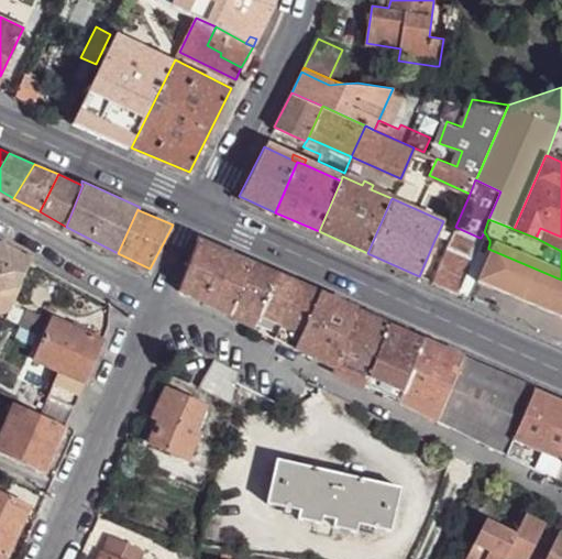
[(480,238),(455,227),(447,245),(430,282),(445,288),(455,293),(480,238)]
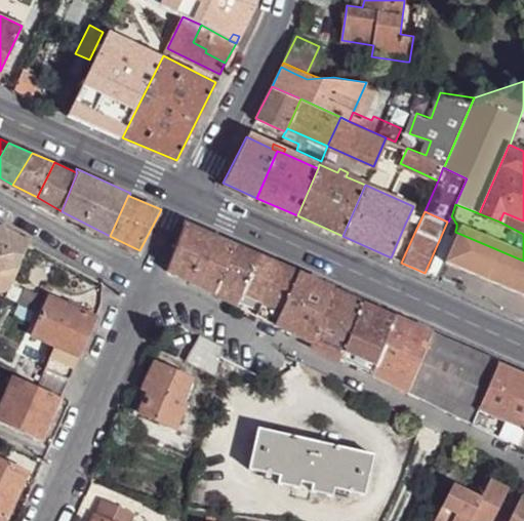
[(499,222),(523,234),(523,221),(504,212),(499,222)]
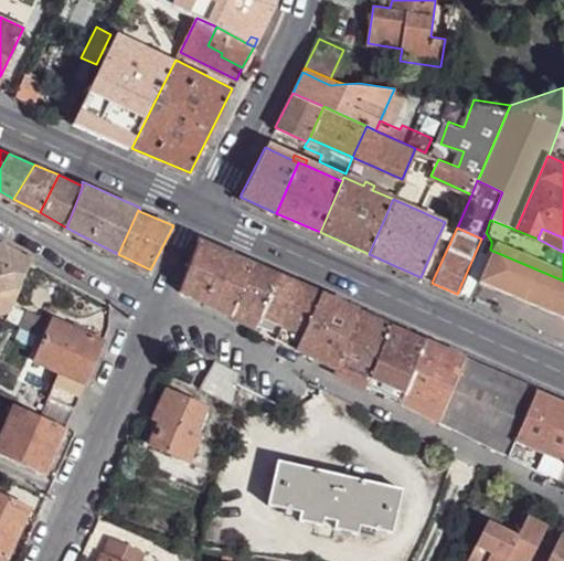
[(481,239),(457,294),(467,298),(475,281),(490,250),(490,247),(491,245),(491,241),(490,240),(488,235),(486,233),(482,239),(481,239)]
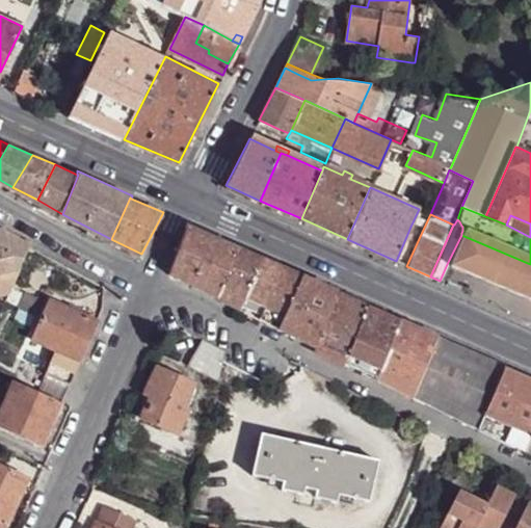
[(240,246),(188,222),(168,271),(190,283),(217,295),(240,246)]
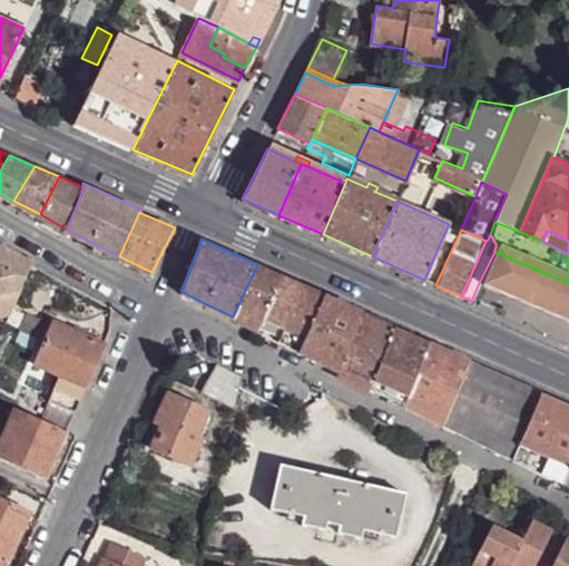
[(0,289),(17,285),(29,256),(1,242),(0,242),(0,289)]
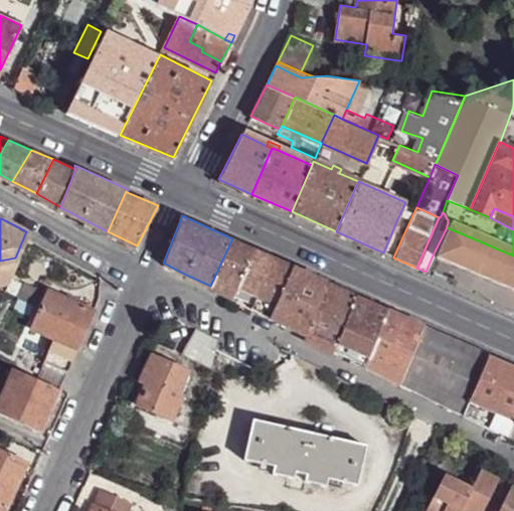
[(383,252),(393,258),(408,224),(397,219),(383,252)]
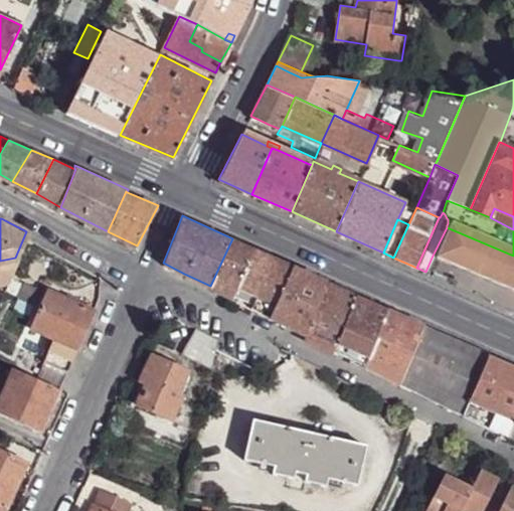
[(513,256),(447,227),(433,256),(513,291),(513,256)]
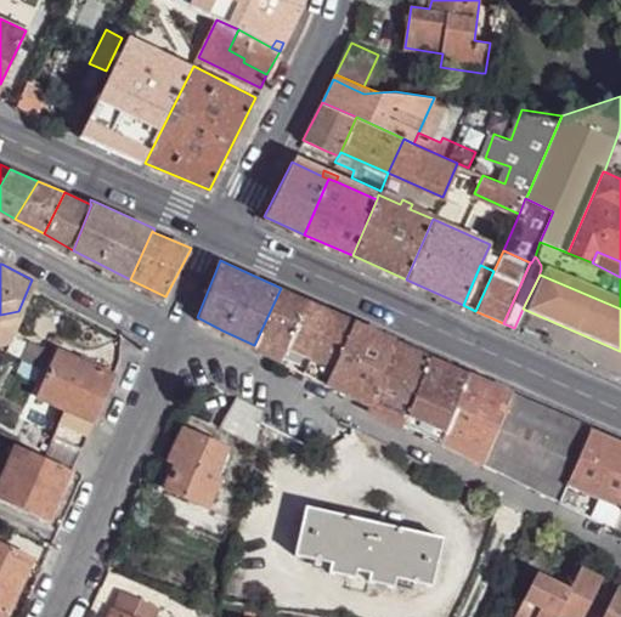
[(281,288),(254,345),(276,357),(280,358),(306,300),(281,288)]
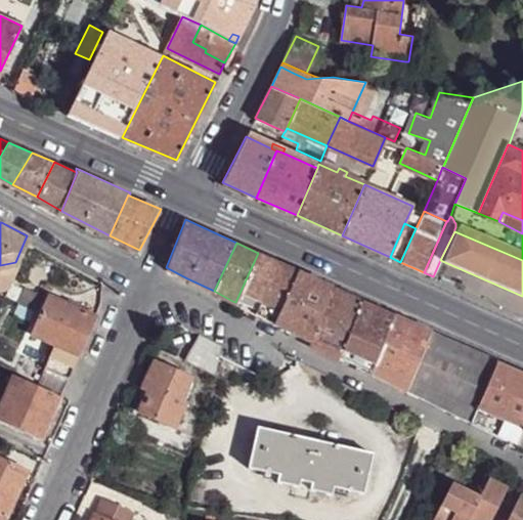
[(235,302),(256,312),(278,262),(258,253),(235,302)]
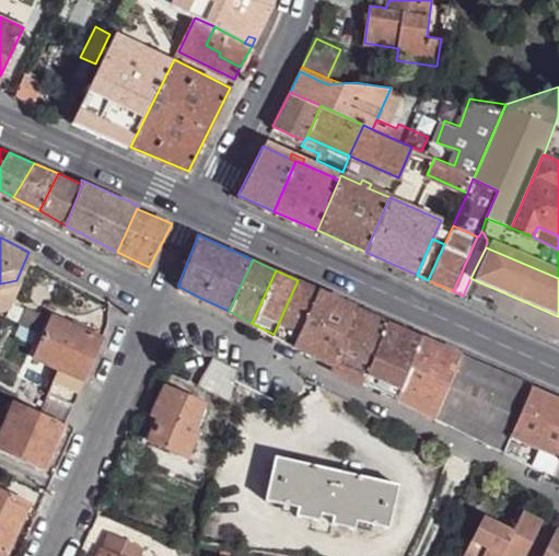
[(0,310),(9,308),(16,280),(0,284),(0,310)]
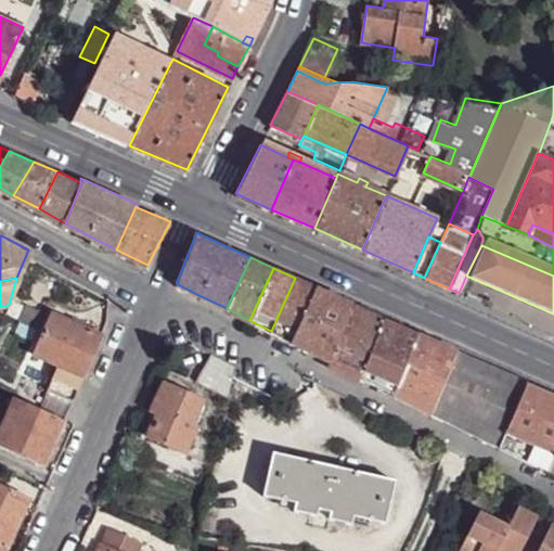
[(271,331),(293,342),(319,286),(295,278),(271,331)]
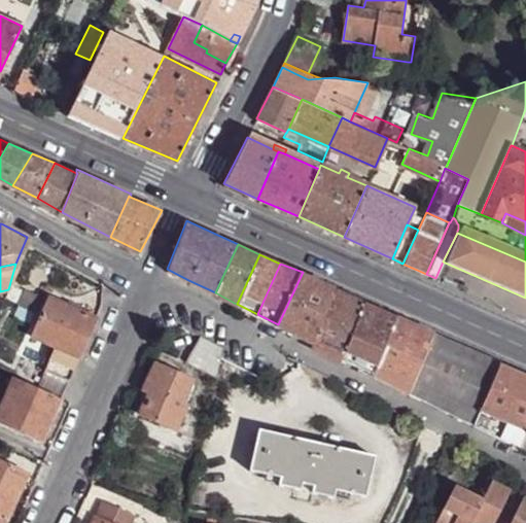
[(278,324),(314,342),(335,286),(303,272),(278,324)]
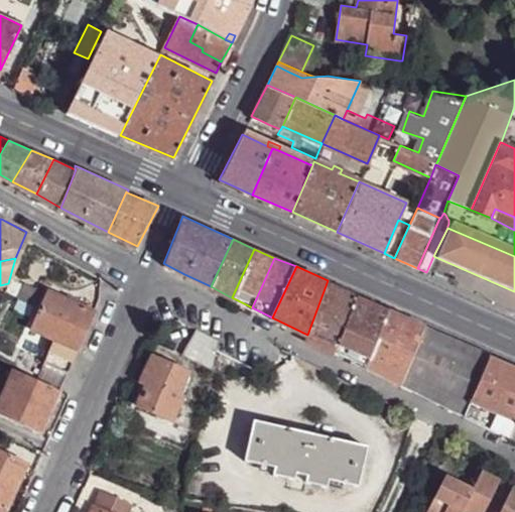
[(42,285),(26,278),(19,292),(36,299),(42,285)]
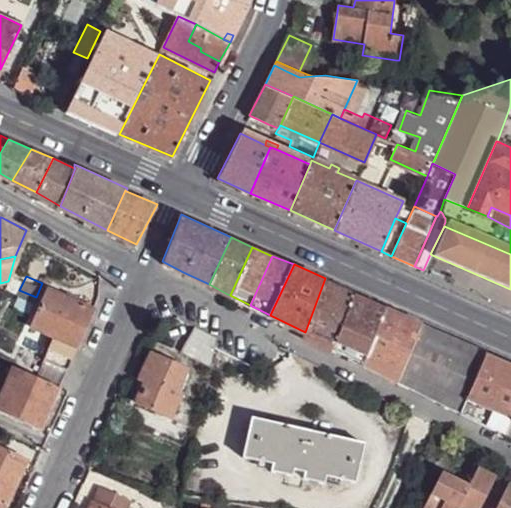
[(305,332),(333,347),(355,292),(348,289),(325,278),(305,332)]
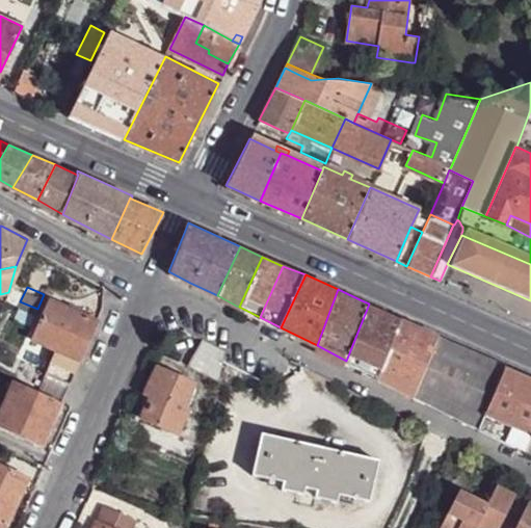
[(51,299),(33,338),(56,348),(80,359),(97,319),(68,307),(51,299)]
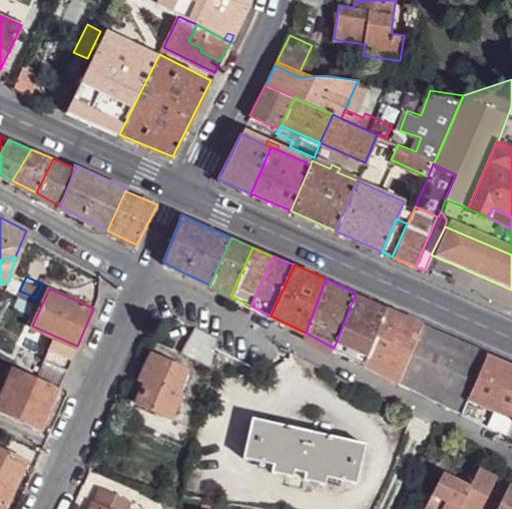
[(334,348),(366,364),(389,308),(356,293),(334,348)]
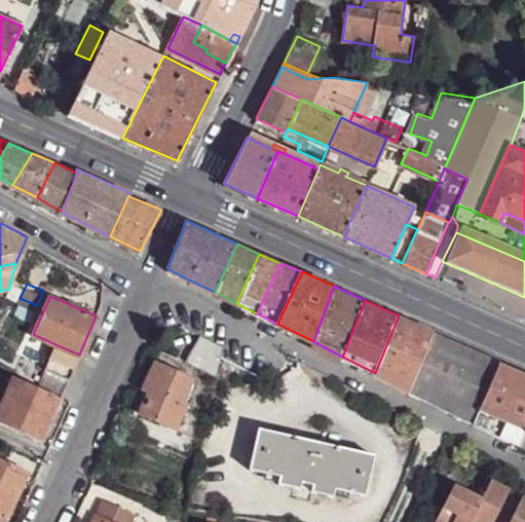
[(435,331),(399,315),(375,373),(409,389),(435,331)]
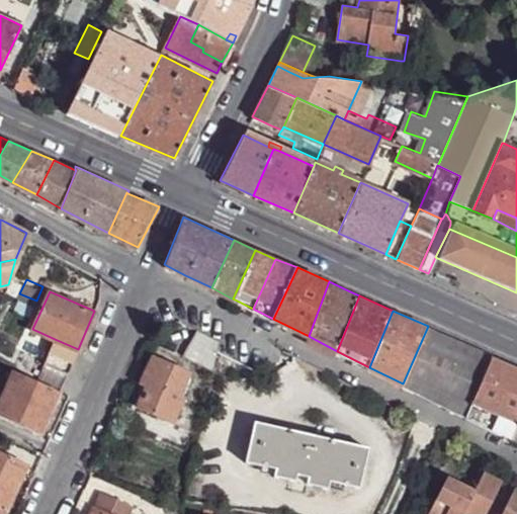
[(220,347),(222,339),(220,339),(199,326),(184,351),(214,368),(220,347)]
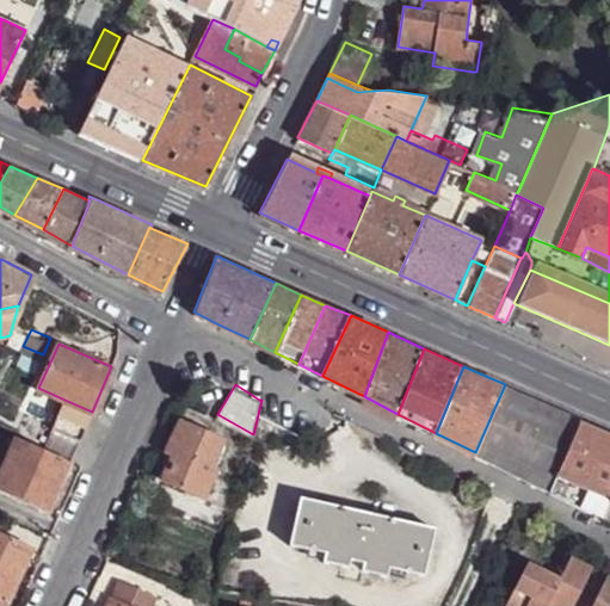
[(538,400),(505,384),(475,452),(509,469),(538,400)]
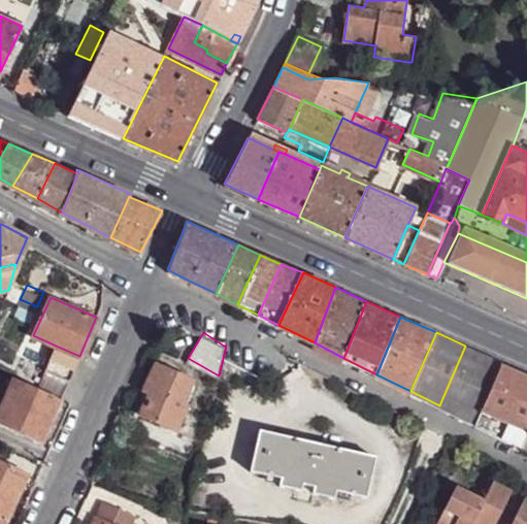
[(56,346),(45,369),(69,380),(79,356),(56,346)]
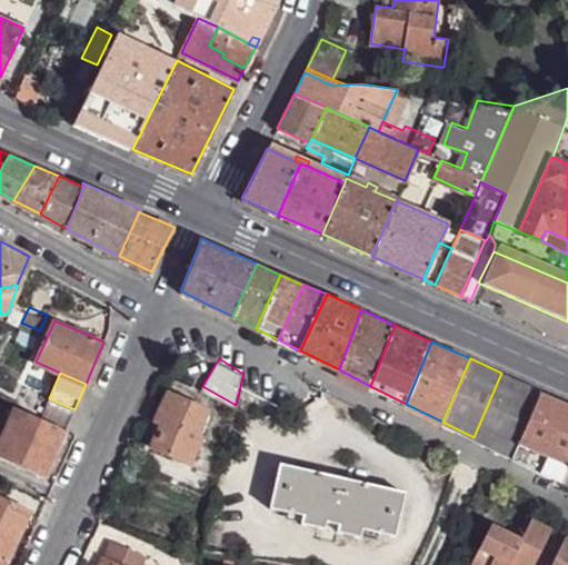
[(501,373),(474,437),(529,465),(558,399),(541,393),(501,373)]
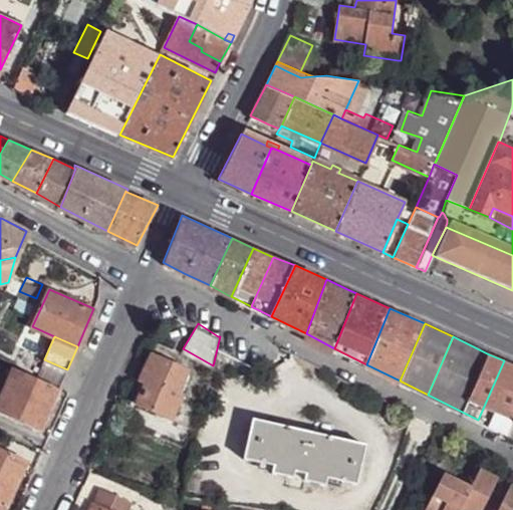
[(188,367),(153,351),(141,376),(147,379),(143,388),(138,401),(139,402),(172,416),(183,393),(178,391),(188,367)]
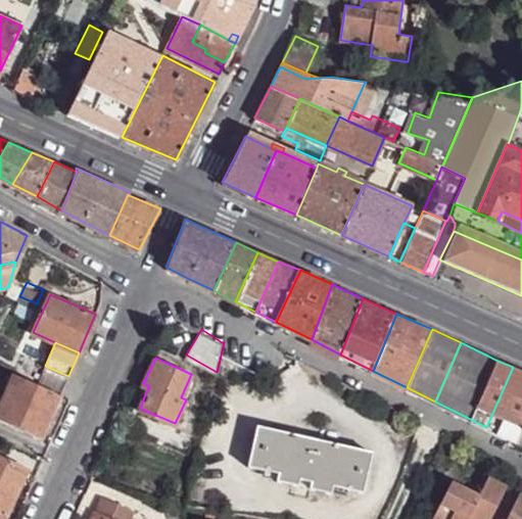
[(62,390),(68,376),(45,366),(38,379),(62,390)]
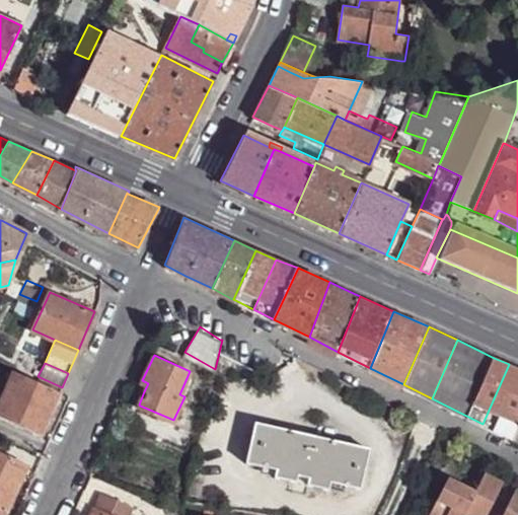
[(517,368),(509,364),(483,424),(514,439),(517,430),(517,368)]
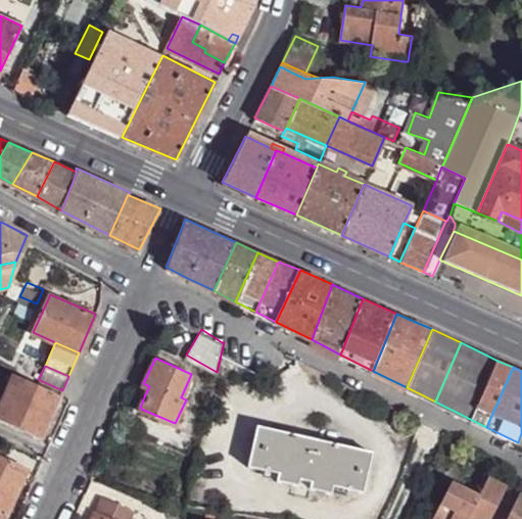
[(60,393),(14,374),(0,406),(0,418),(42,435),(60,393)]
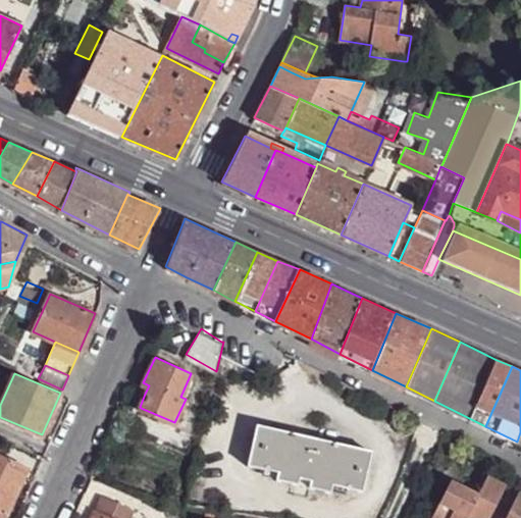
[(249,464),(279,471),(277,477),(298,482),(300,476),(312,479),(310,485),(331,490),(333,482),(363,489),(372,451),(258,424),(249,464)]
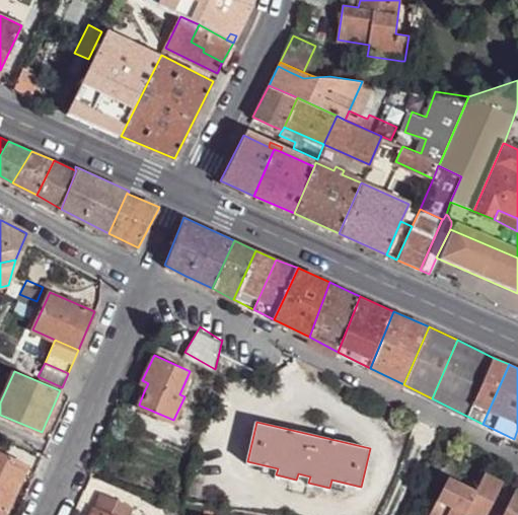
[(0,451),(0,508),(7,512),(28,464),(0,451)]
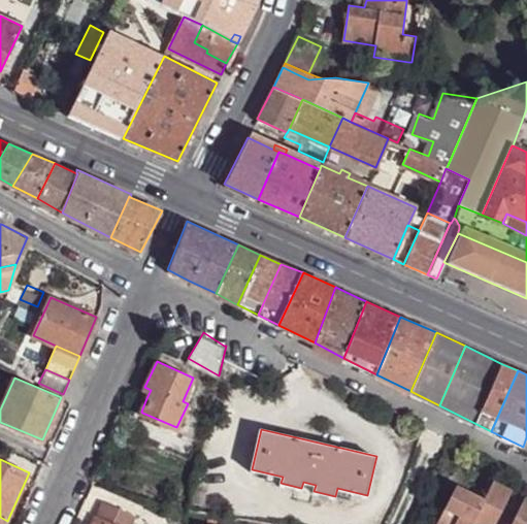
[(484,495),(457,481),(434,523),(470,523),(474,518),(485,523),(492,523),(512,486),(493,477),(484,495)]
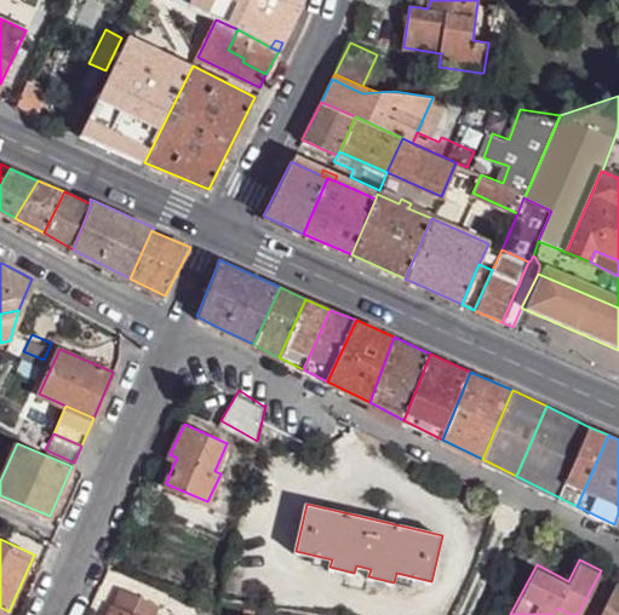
[(618,579),(617,578),(597,614),(618,614),(618,579)]
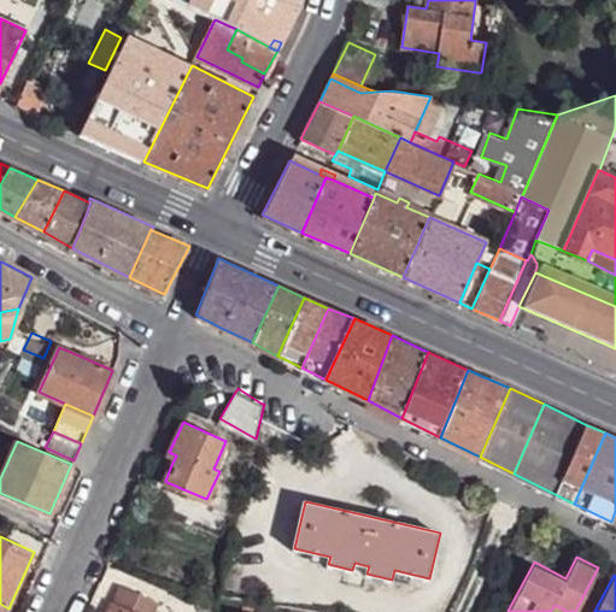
[(122,582),(113,601),(107,611),(152,611),(159,598),(122,582)]
